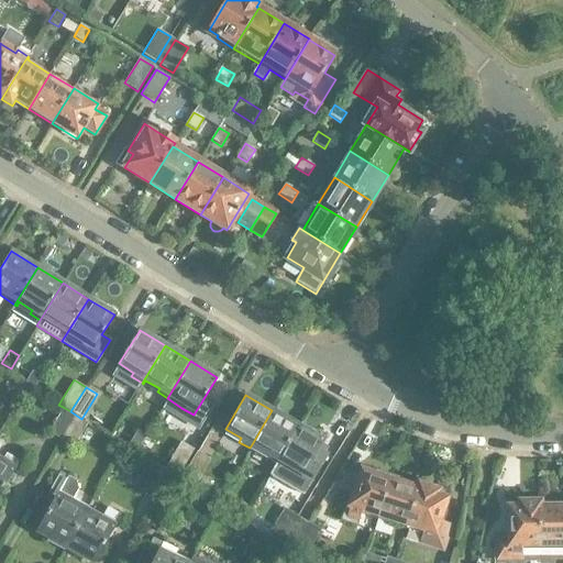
[(74,414),(70,411),(63,407),(47,431),(61,439),(74,414)]
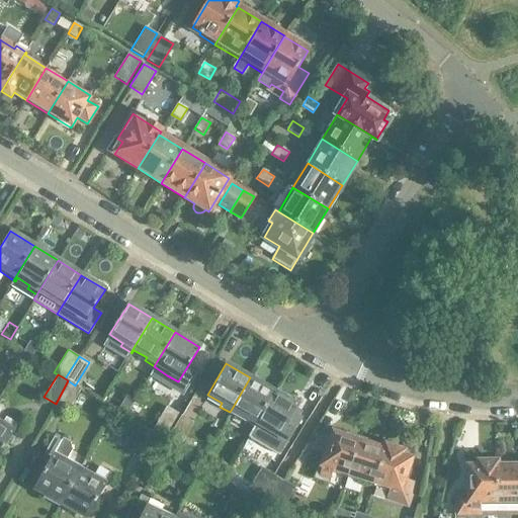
[(255,423),(273,392),(250,377),(232,409),(245,417),(243,420),(253,426),(255,423)]
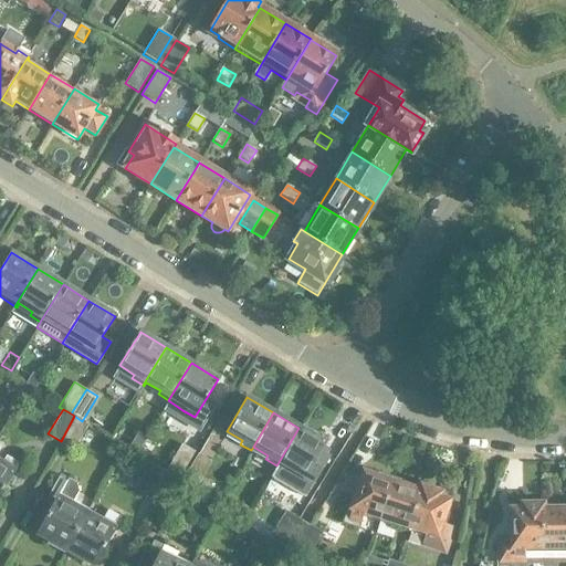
[(74,416),(61,441),(73,449),(87,423),(82,421),(74,416)]
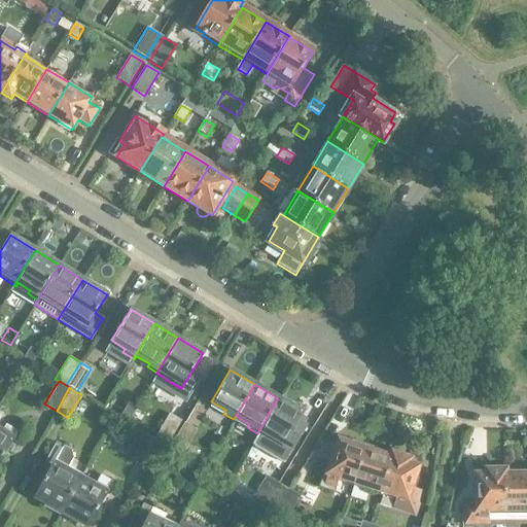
[(282,448),(303,413),(278,398),(259,430),(257,433),(271,442),(282,448)]
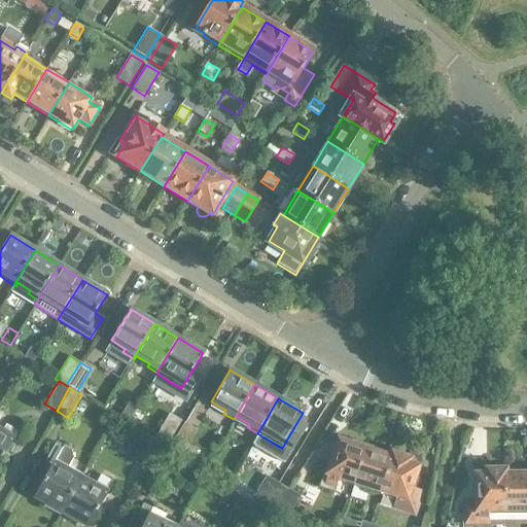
[(129,400),(119,416),(128,421),(137,406),(129,400)]
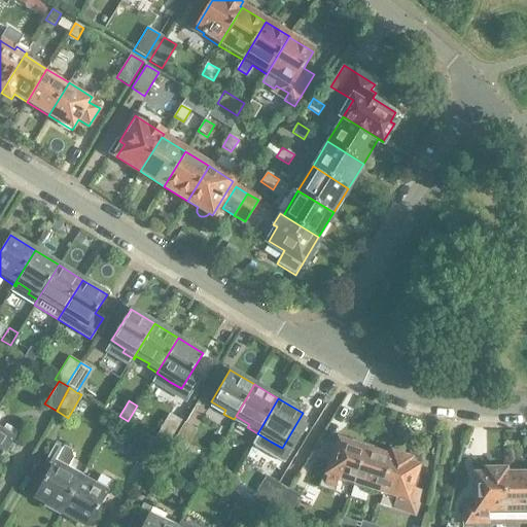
[(155,434),(167,442),(179,420),(168,413),(155,434)]
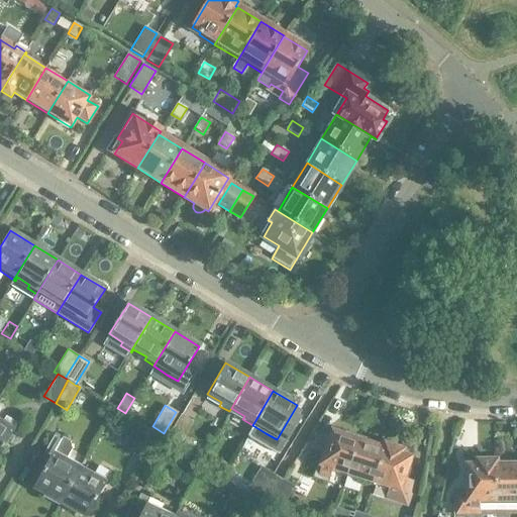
[(181,415),(168,436),(180,442),(192,422),(181,415)]
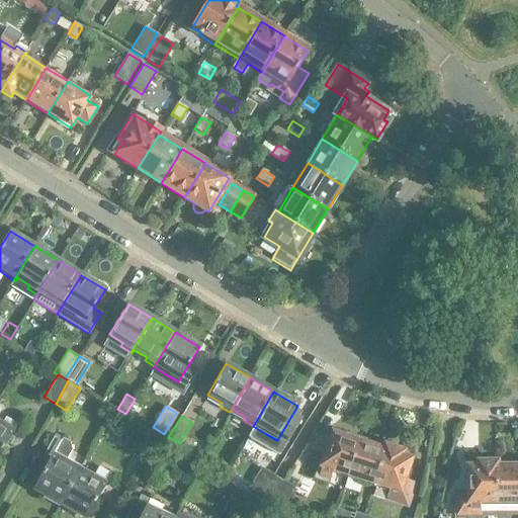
[(1,425),(0,424),(0,451),(17,425),(5,418),(1,425)]
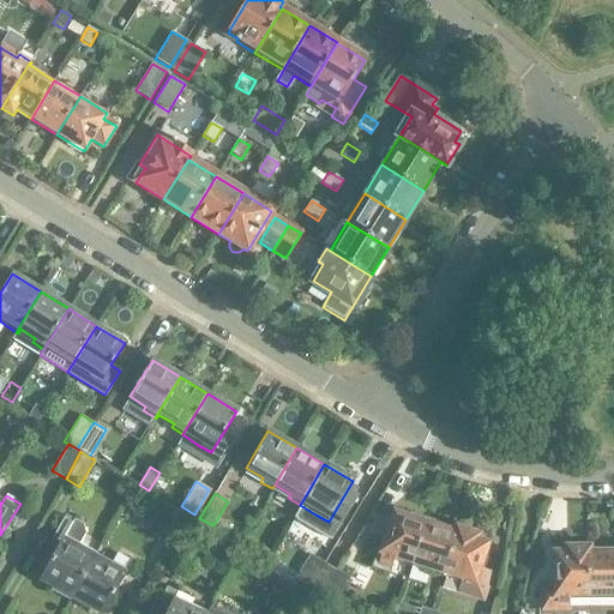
[(163,516),(178,523),(181,513),(168,505),(163,516)]
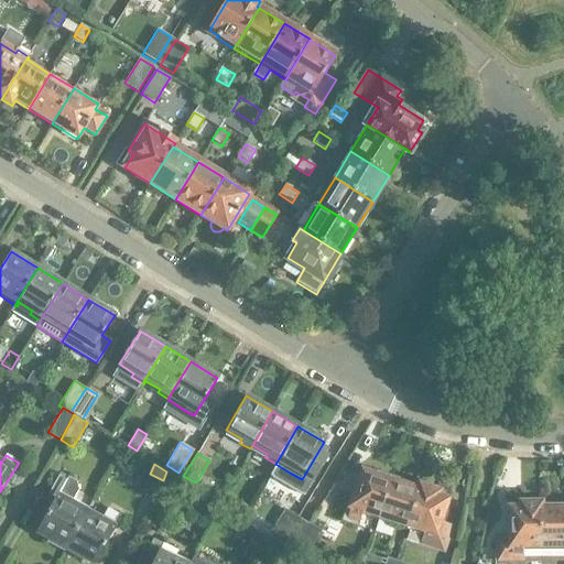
[(379,514),(390,480),(362,470),(347,517),(358,521),(362,509),(379,514)]
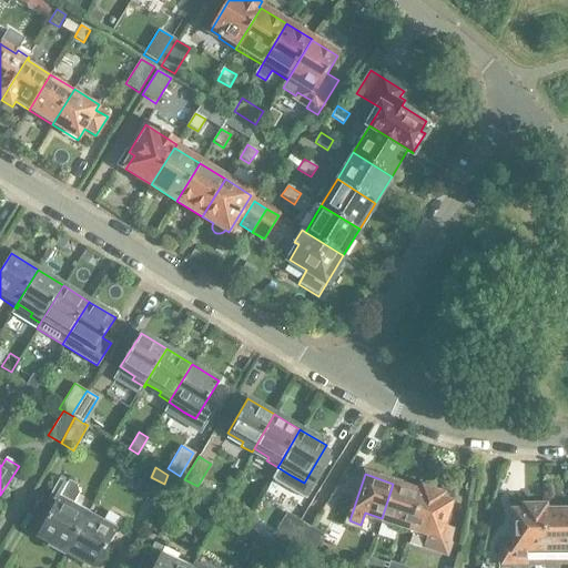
[(154,504),(164,484),(151,477),(141,497),(154,504)]
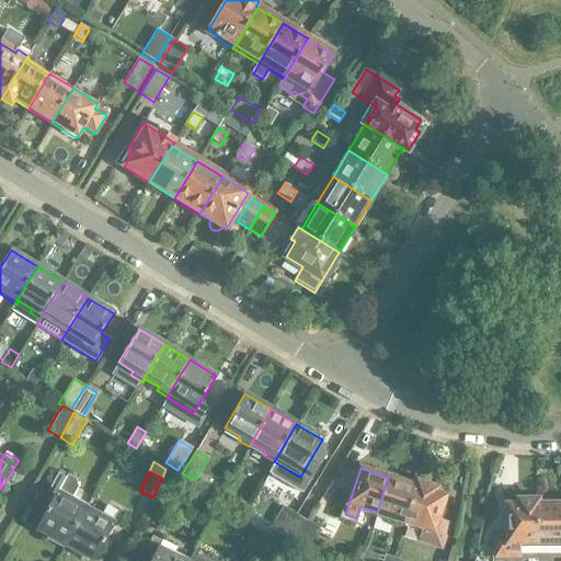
[(76,484),(57,474),(47,492),(55,496),(36,530),(47,536),(46,539),(64,548),(84,510),(91,497),(76,489),(77,487),(76,484)]
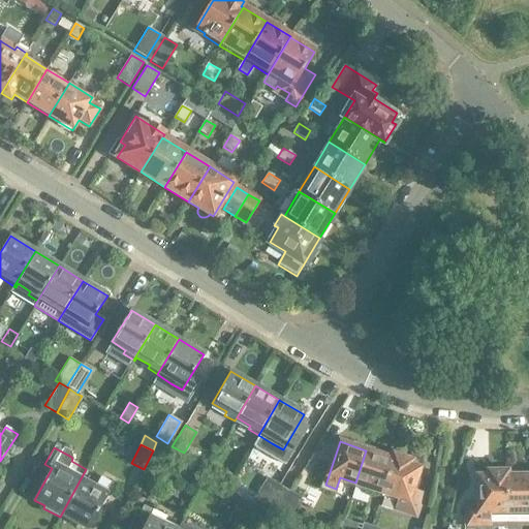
[(153,450),(144,469),(156,474),(164,456),(153,450)]
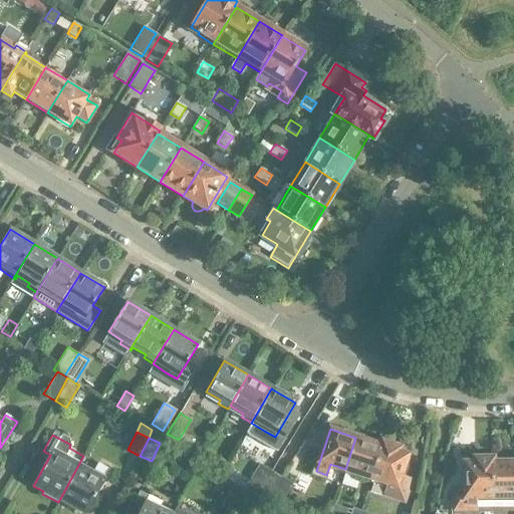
[(370,478),(380,446),(355,438),(345,469),(370,478)]
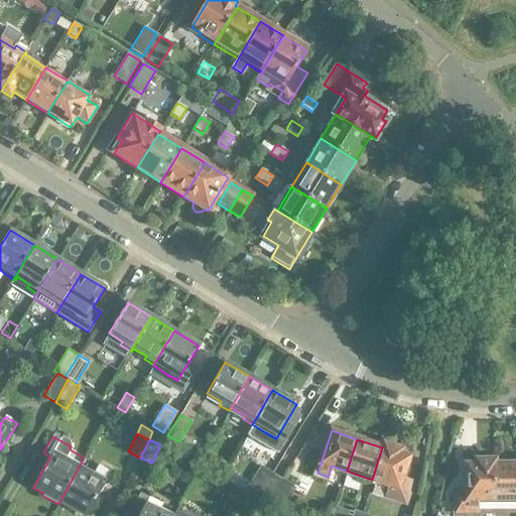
[(382,447),(372,480),(387,485),(384,495),(394,499),(408,457),(399,453),(400,448),(383,443),(382,447)]
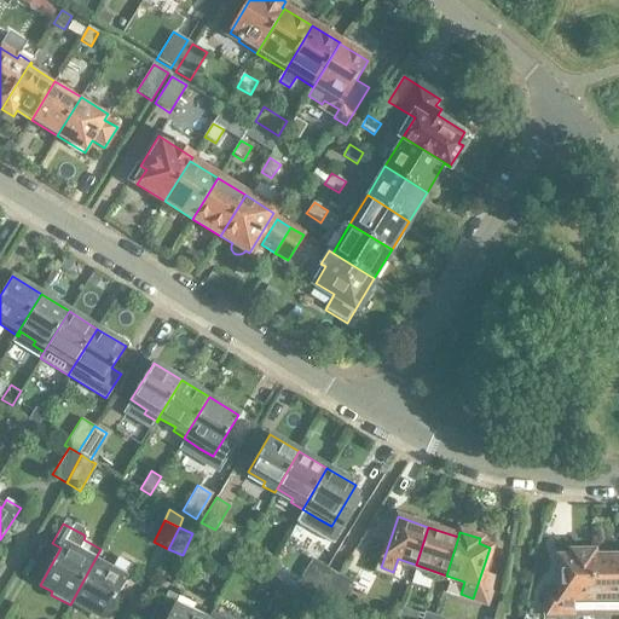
[(591,551),(572,551),(572,556),(559,556),(559,591),(544,591),(544,617),(555,617),(554,618),(572,618),(573,614),(591,614),(591,618),(593,618),(593,556),(591,556),(591,551)]
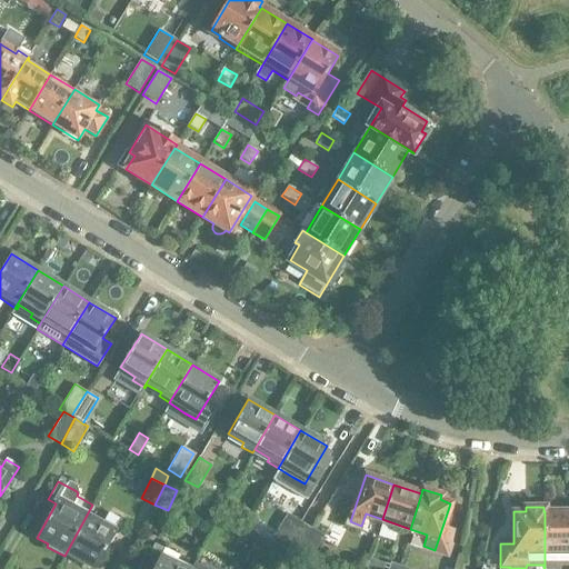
[(568,511),(545,511),(545,568),(568,568),(568,511)]
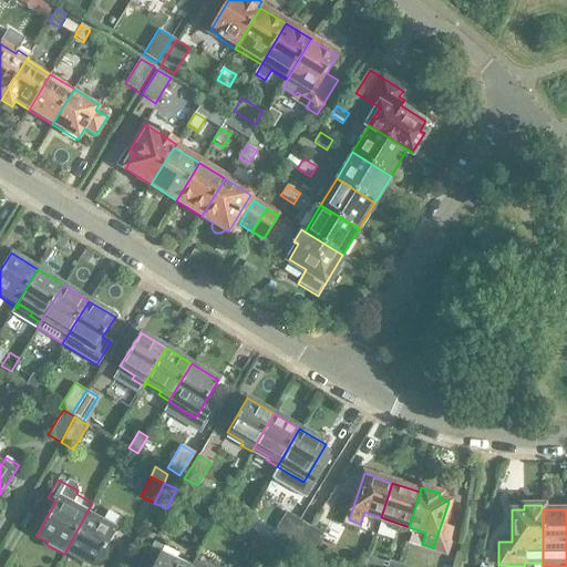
[(298,519),(298,518),(285,511),(268,538),(272,540),(276,543),(282,545),(298,519)]
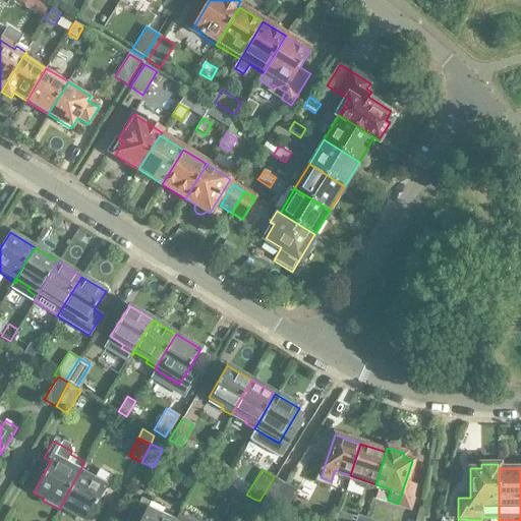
[(93,480),(78,473),(59,509),(74,518),(75,515),(87,520),(111,477),(99,470),(93,480)]
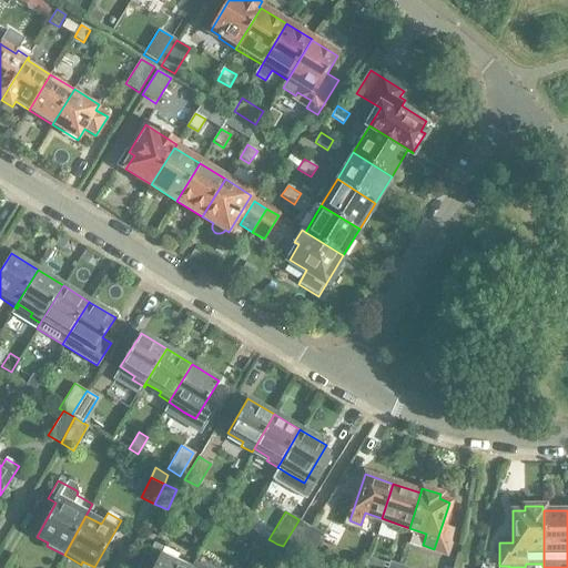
[(298,547),(311,527),(298,519),(298,520),(283,546),(295,550),(297,547),(298,547)]
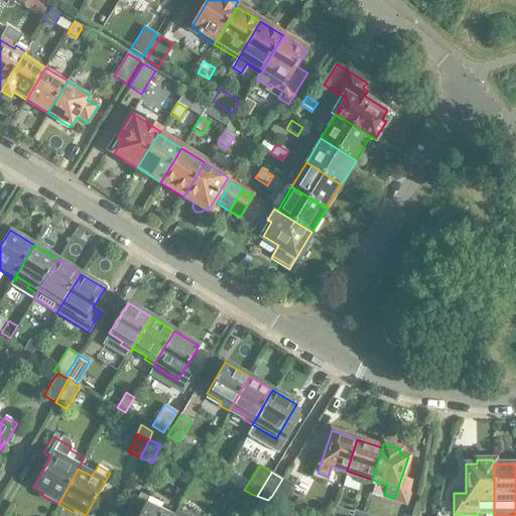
[(282,479),(271,497),(283,504),(293,485),(282,479)]
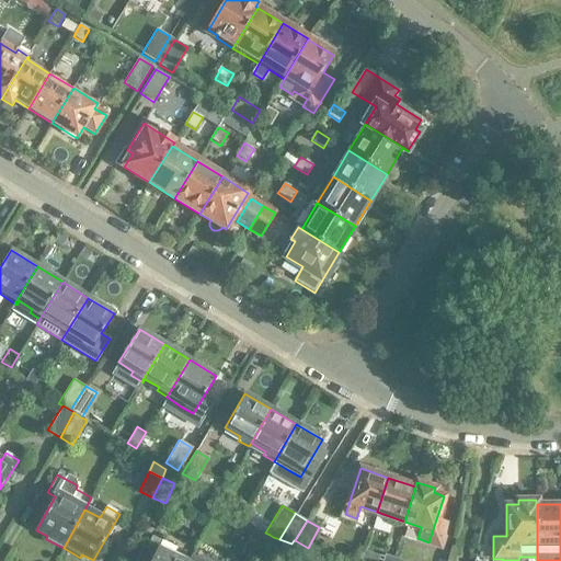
[(253,527),(240,553),(255,560),(256,560),(270,535),(265,533),(253,527)]
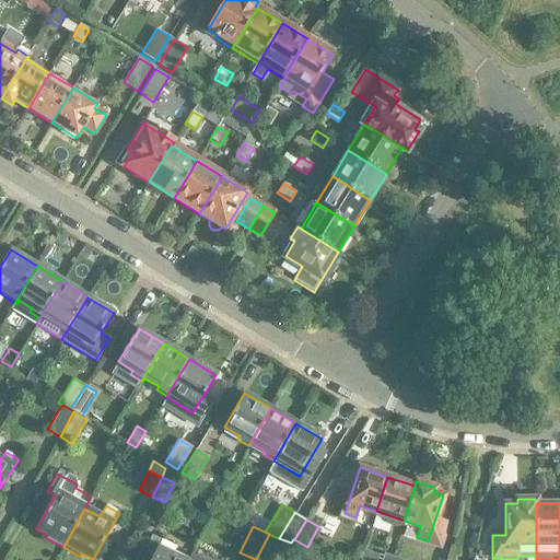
[(183,559),(172,555),(175,547),(162,540),(151,559),(183,559)]
